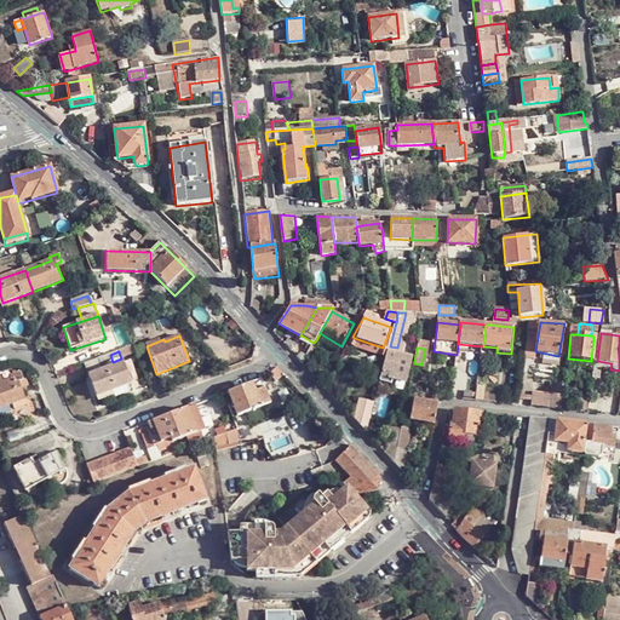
[(412,359),(396,354),(389,351),(386,357),(380,382),(391,384),(392,378),(406,382),(412,359)]
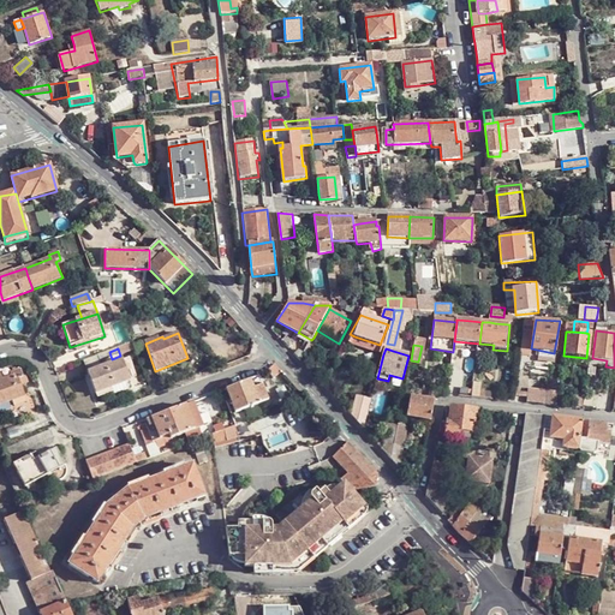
[(102,354),(83,362),(88,374),(107,366),(105,362),(102,354)]
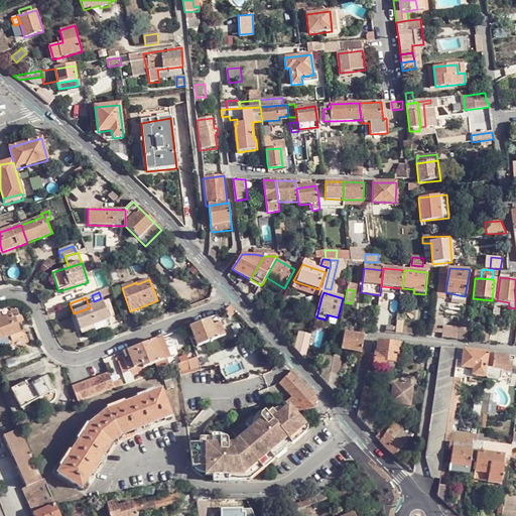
[(90,307),(74,313),(81,331),(109,319),(102,301),(90,307)]
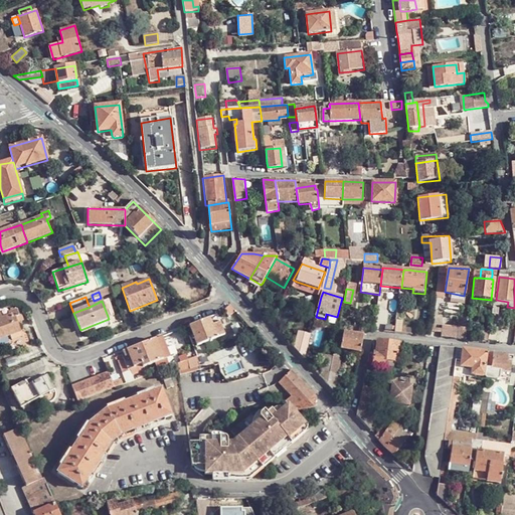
[(9,313),(10,316),(16,315),(17,318),(21,317),(18,309),(9,313)]
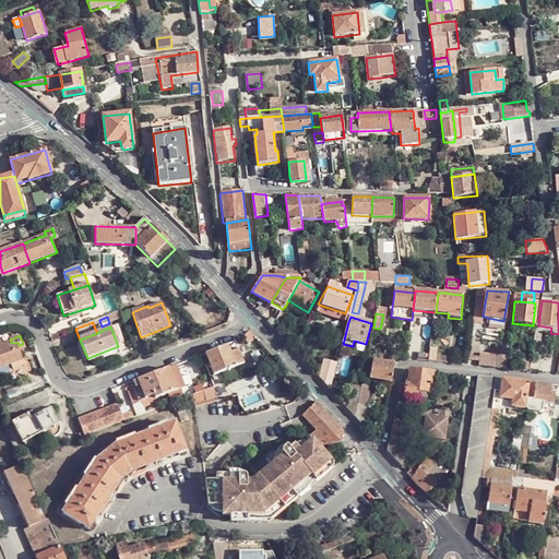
[(296,345),(287,336),(284,340),(293,349),(296,345)]
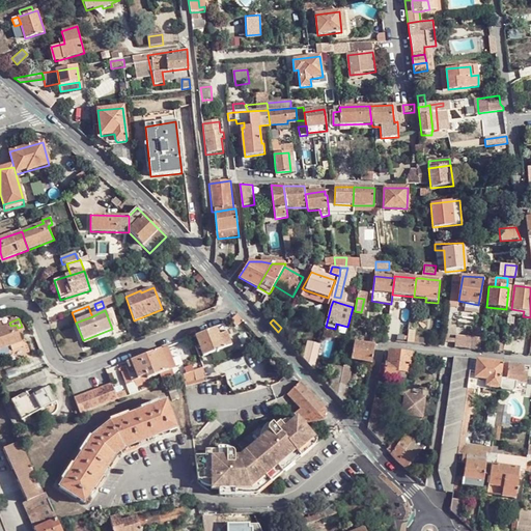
[(17,325),(10,326),(0,329),(0,351),(23,343),(18,328),(17,325)]
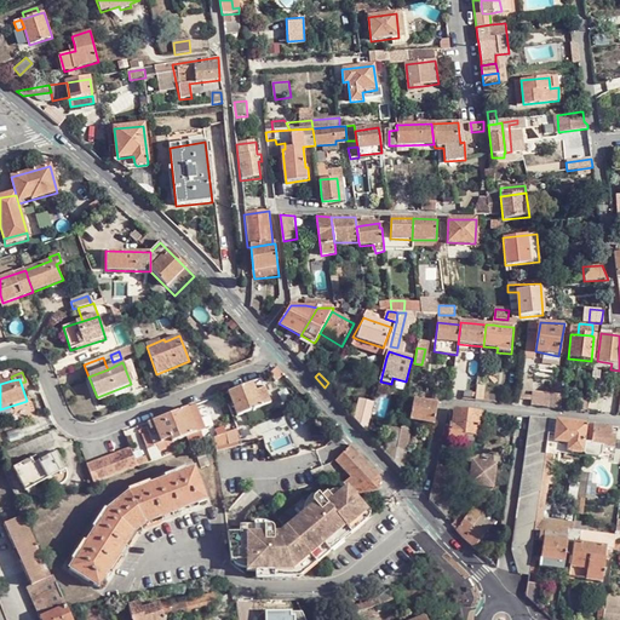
[(262,380),(228,394),(237,417),(270,405),(262,380)]
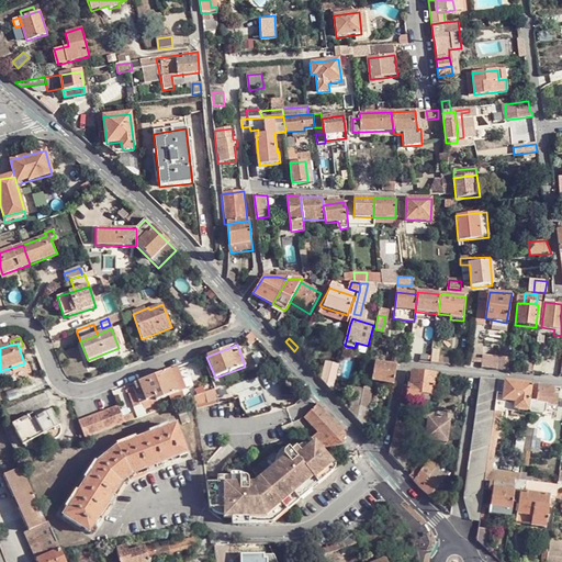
[(307,358),(298,347),(294,351),(303,361),(307,358)]
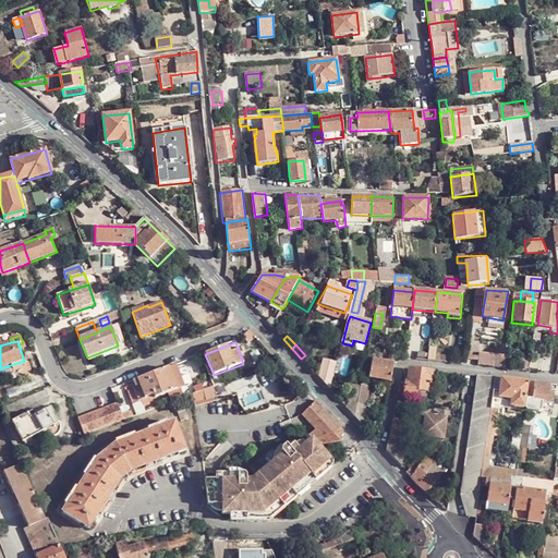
[(429,348),(428,361),(446,362),(447,356),(436,355),(437,349),(429,348)]
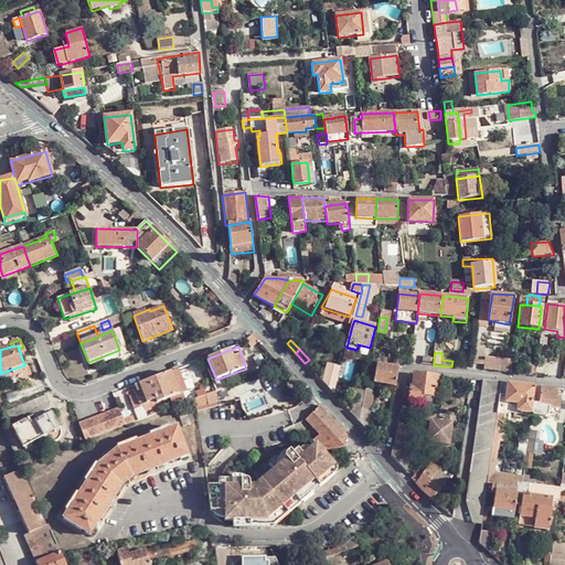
[(499,372),(511,373),(512,359),(501,359),(499,372)]
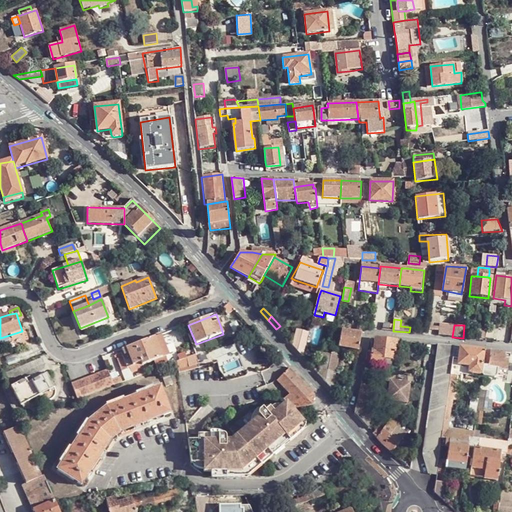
[(293,347),(303,358),(310,332),(296,329),(293,347)]
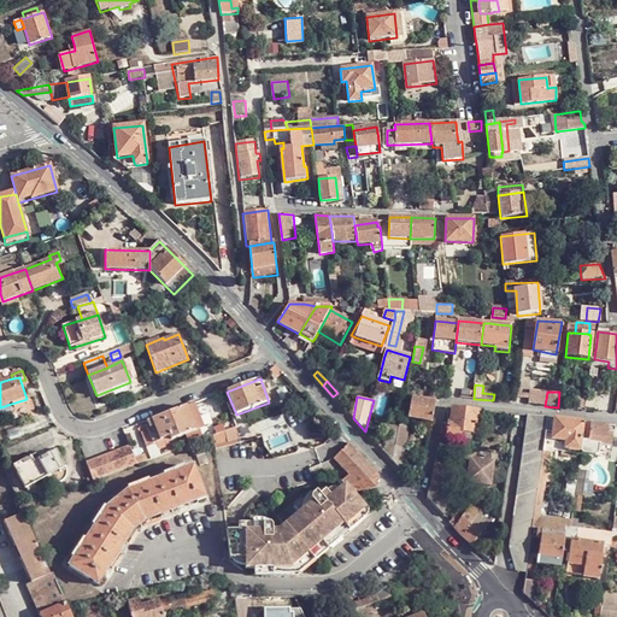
[(432,422),(435,403),(413,398),(412,404),(411,411),(410,417),(432,422)]
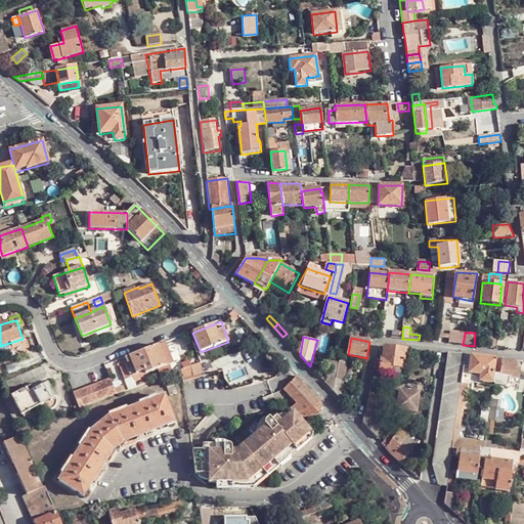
[(166,342),(123,358),(131,377),(141,373),(143,375),(173,363),(166,342)]
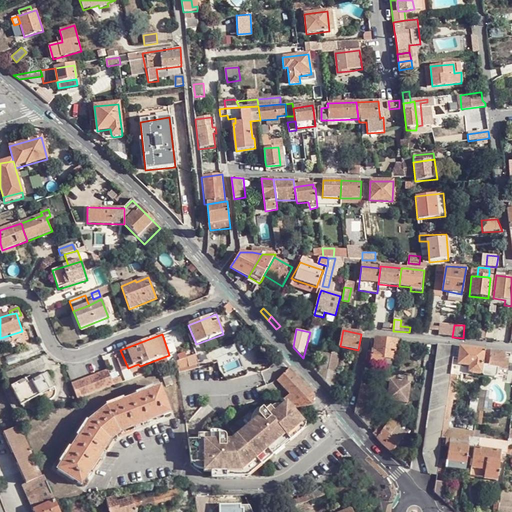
[(394,360),(397,341),(376,338),(374,351),(373,351),(372,355),(371,364),(381,365),(382,359),(394,360)]
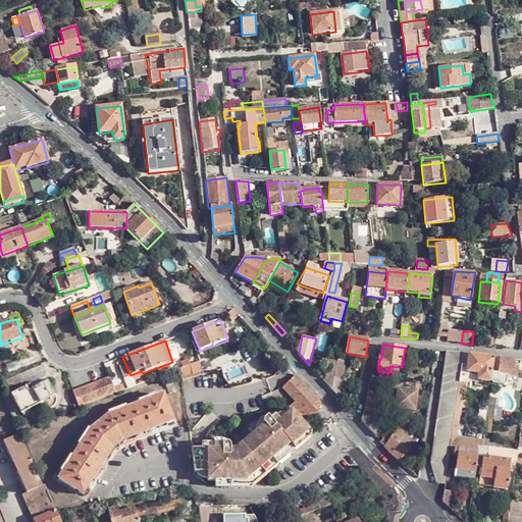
[(348,348),(341,347),(338,357),(346,359),(347,353),(348,348)]
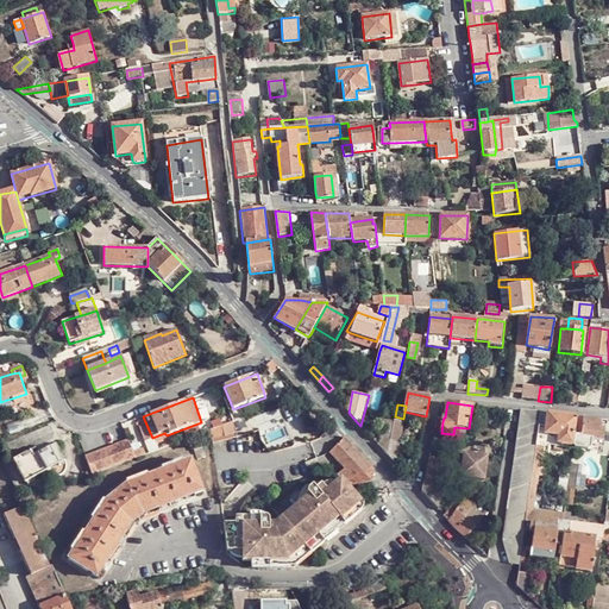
[(540,413),(521,410),(503,540),(508,563),(519,565),(520,553),(522,544),(523,537),(523,533),(525,527),(525,522),(526,516),(532,475),(534,453),(535,445),(540,413)]
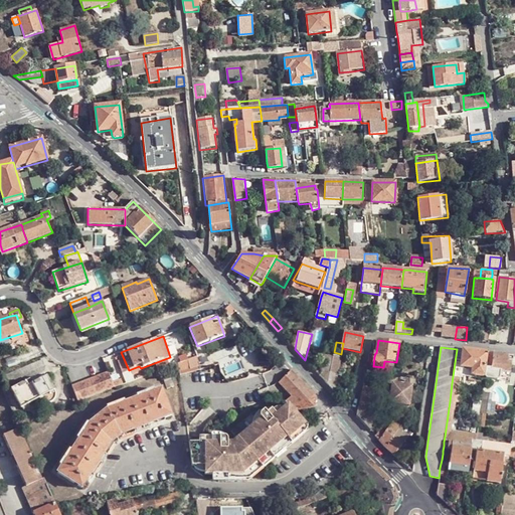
[(488,353),(463,350),(461,367),(469,368),(468,376),(481,378),(485,376),(486,369),(488,353)]
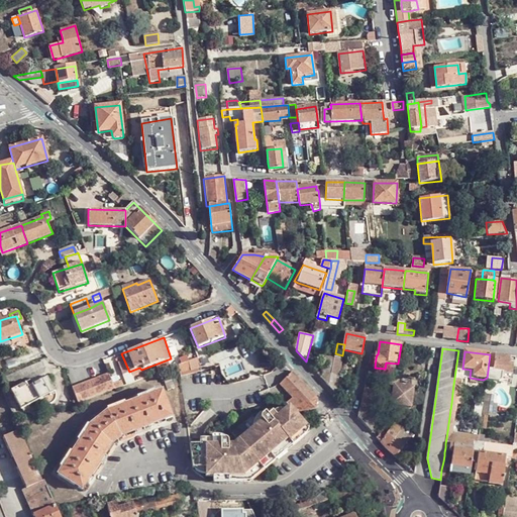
[(328,386),(336,395),(343,355),(342,355),(335,353),(334,357),(328,386)]
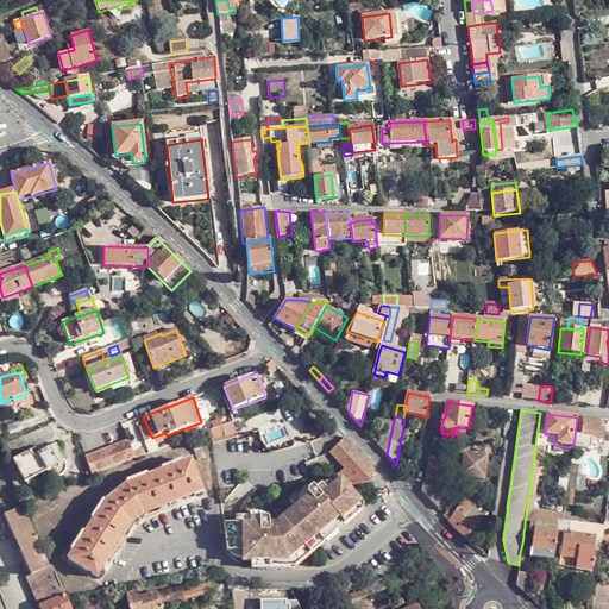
[(601,420),(577,418),(575,437),(591,439),(603,440),(604,431),(598,429),(601,420)]
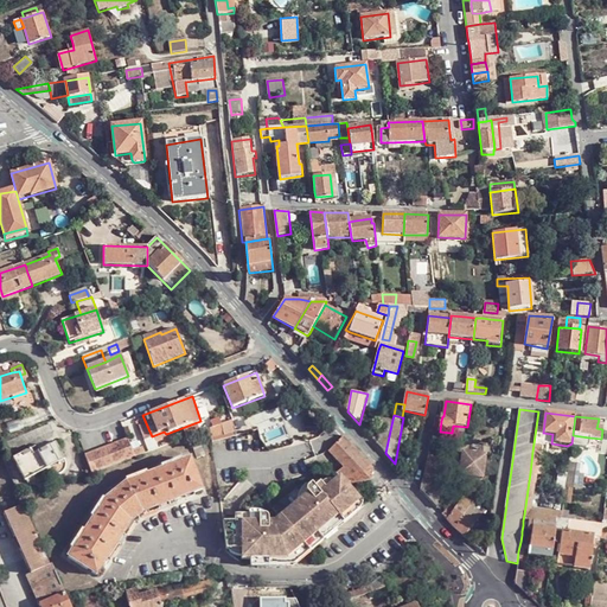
[(376,442),(385,453),(393,420),(383,417),(376,442)]
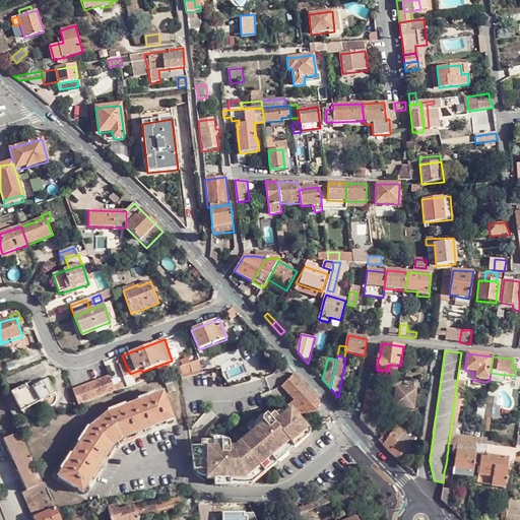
[(199,360),(193,363),(196,371),(203,368),(201,360),(199,360)]
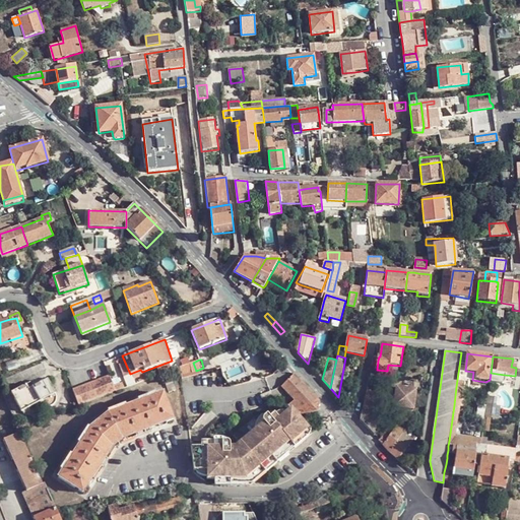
[(193,363),(181,368),(182,377),(184,376),(196,371),(193,363)]
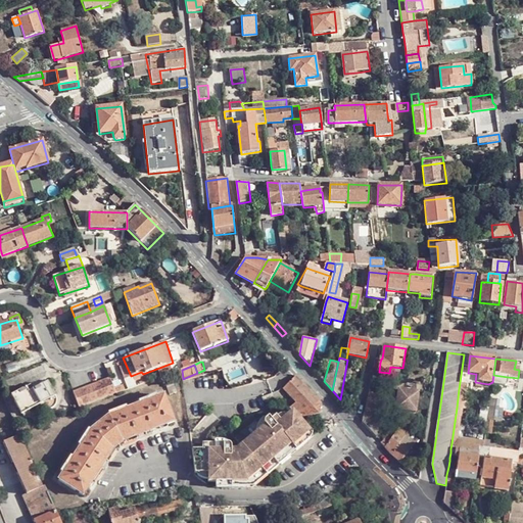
[(508,377),(493,375),(492,382),(494,385),(505,386),(507,385),(508,377)]
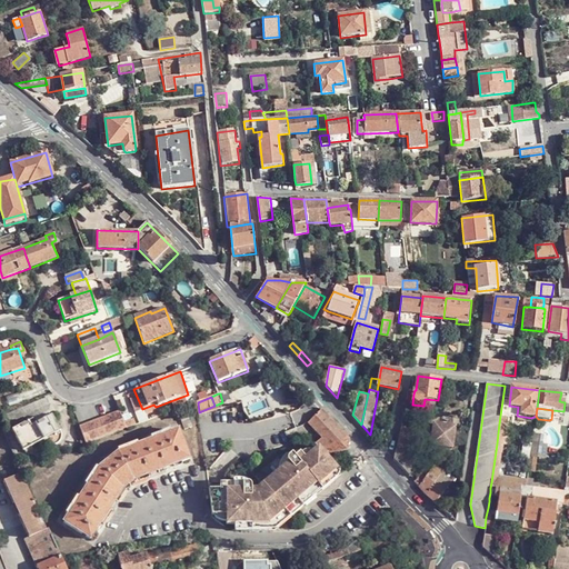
[(350,441),(321,410),(308,422),(311,426),(321,439),(333,453),(348,451),(350,441)]
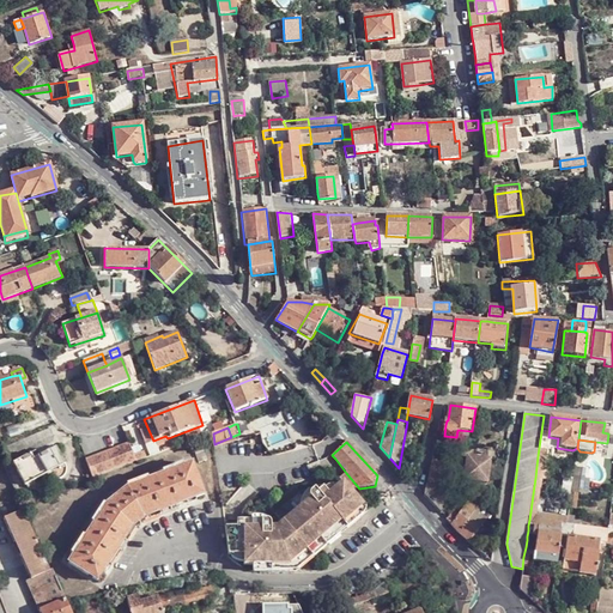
[(128,443),(86,460),(93,480),(135,463),(128,443)]
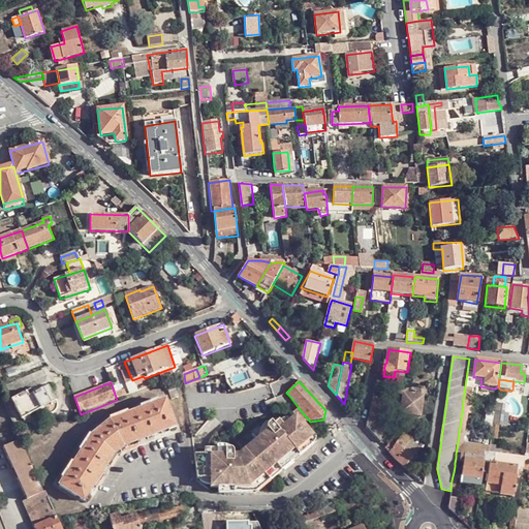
[(177,385),(168,387),(172,400),(181,397),(177,385)]
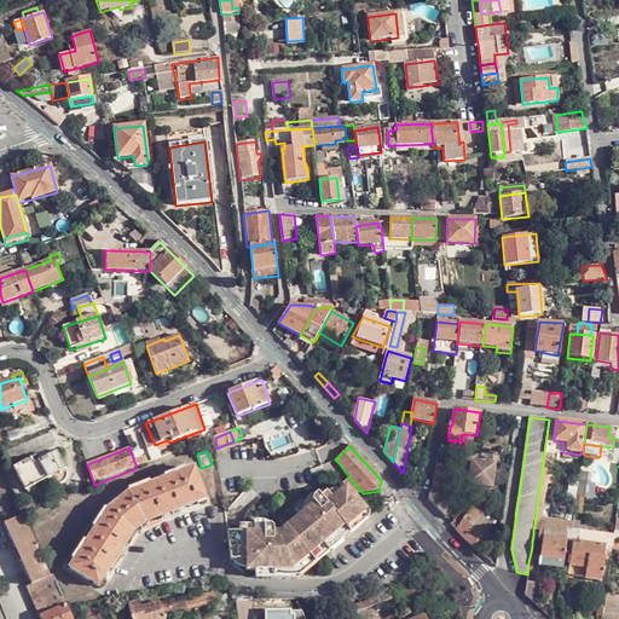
[(58,452),(51,455),(59,474),(61,475),(62,476),(64,476),(65,476),(67,475),(67,474),(67,472),(58,452)]
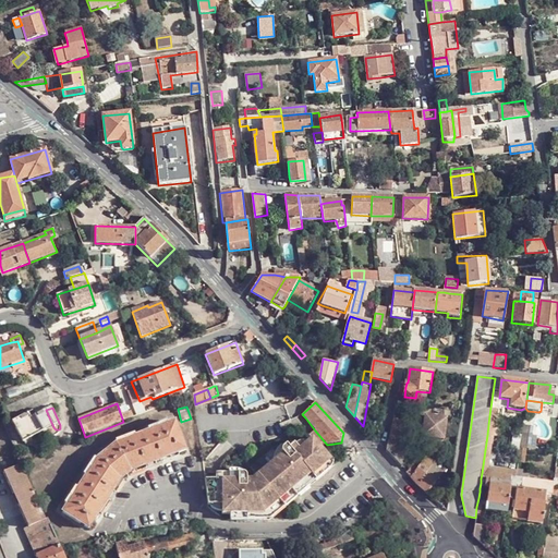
[(53,427),(46,410),(29,417),(27,412),(11,420),(14,428),(21,443),(53,427)]
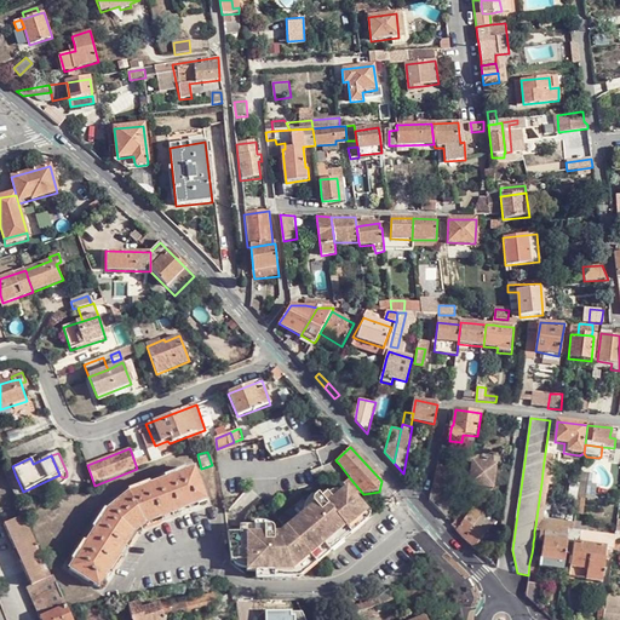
[(497,464),(472,460),(469,484),(493,488),(497,464)]
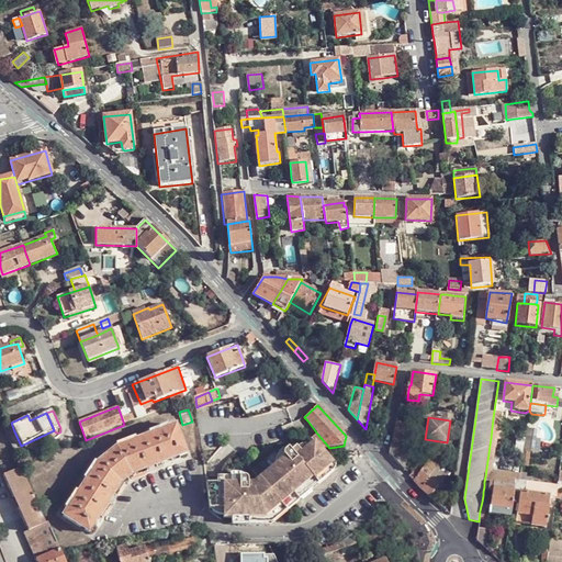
[(80,491),(67,510),(64,517),(90,534),(120,485),(122,482),(124,480),(125,479),(127,478),(131,475),(133,474),(136,473),(147,469),(188,454),(178,425),(170,428),(149,436),(136,441),(117,449),(115,450),(114,451),(112,451),(111,452),(109,454),(105,456),(103,458),(101,460),(99,463),(88,479),(80,491)]
